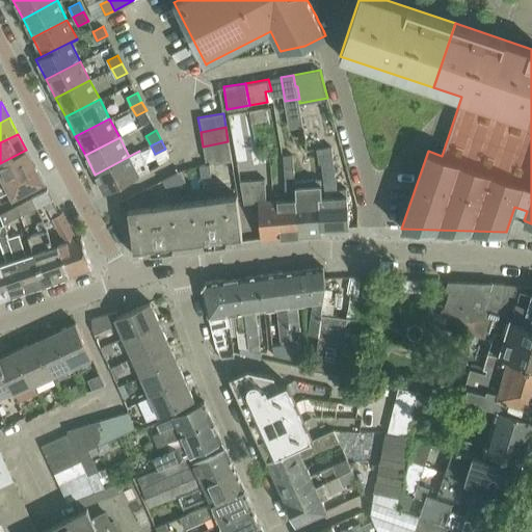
[(231,161),(228,141),(203,147),(205,160),(212,159),(213,164),(231,161)]
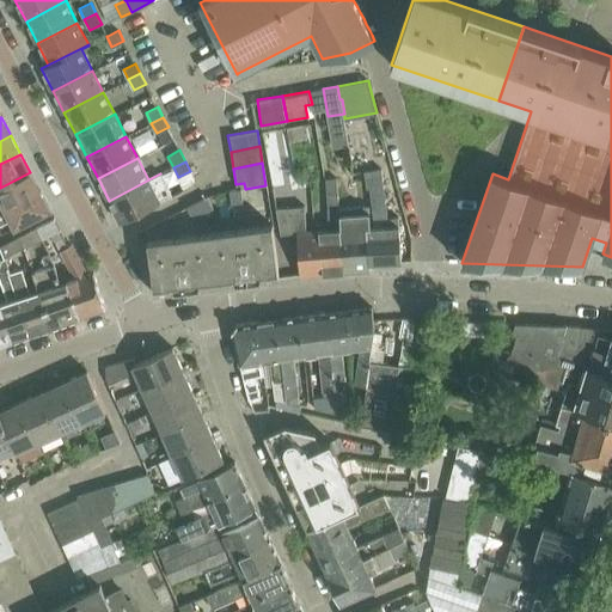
[(381,171),(365,173),(367,204),(367,208),(368,227),(367,227),(369,269),(371,269),(369,262),(402,261),(401,218),(389,218),(381,171)]
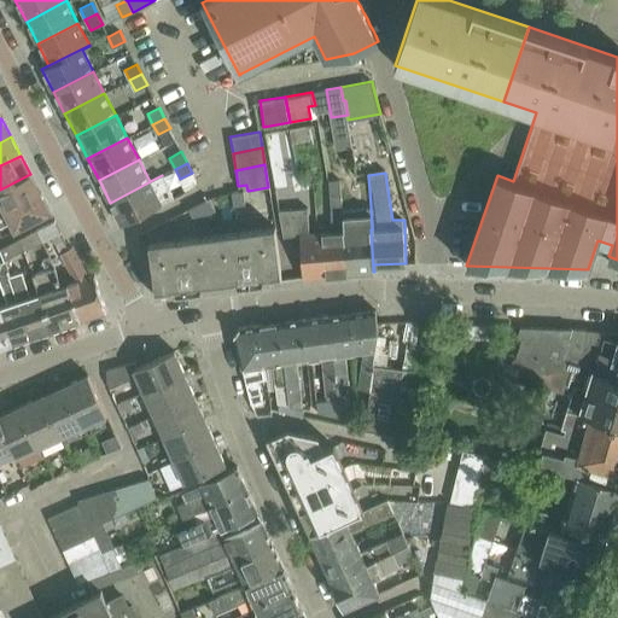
[(0,213),(40,192),(30,174),(0,190),(0,213)]
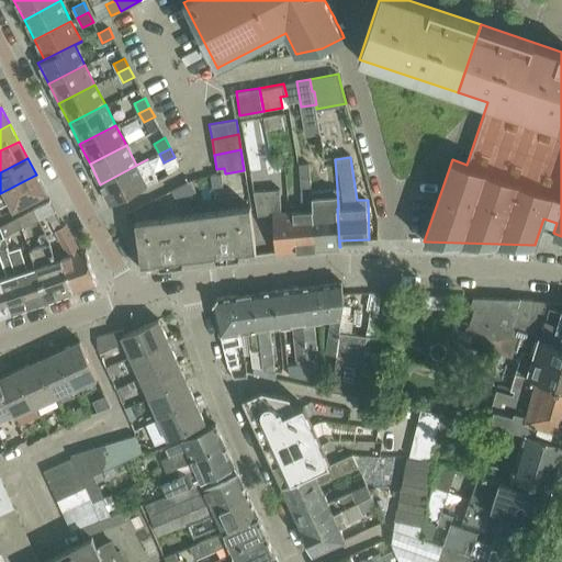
[(147,159),(100,184),(111,204),(158,180),(147,159)]
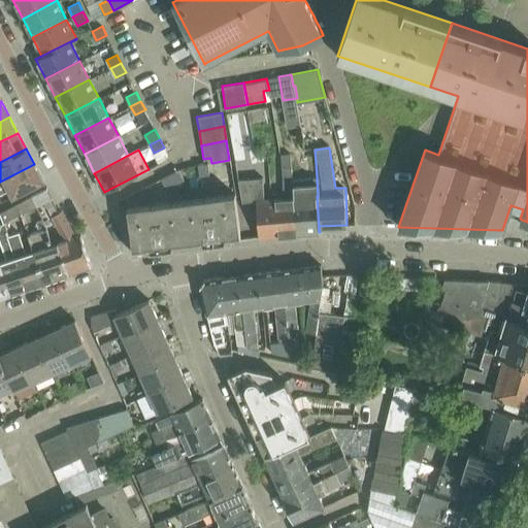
[(284,199),(271,200),(272,217),(276,217),(278,235),(297,234),(295,198),(294,180),(292,155),(281,156),(283,182),(284,199)]
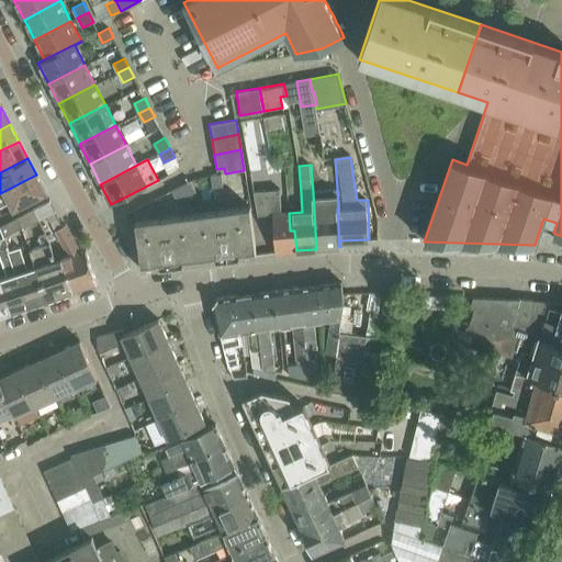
[(221,173),(210,175),(212,187),(223,186),(221,173)]
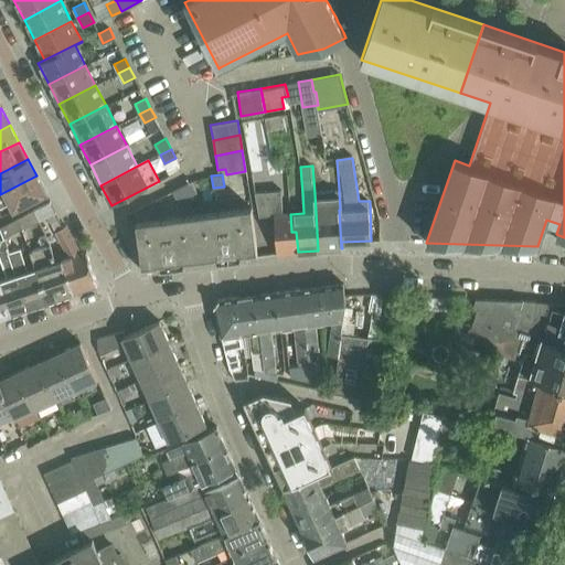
[(45,193),(36,176),(0,194),(0,208),(9,203),(13,210),(45,193)]
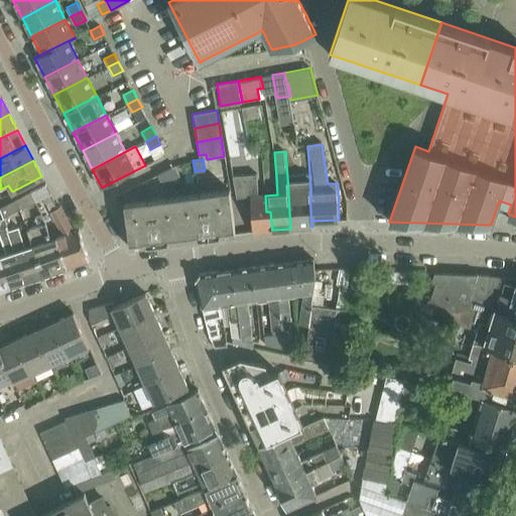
[(174,165),(165,170),(171,180),(179,175),(174,165)]
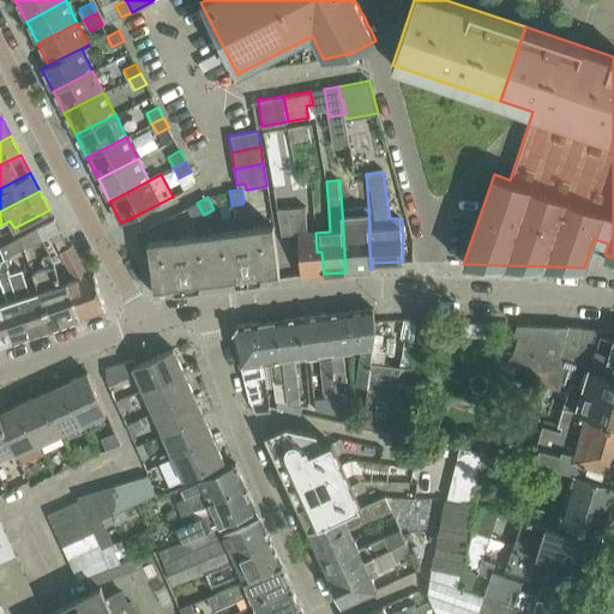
[(204,215),(197,203),(187,208),(193,220),(204,215)]
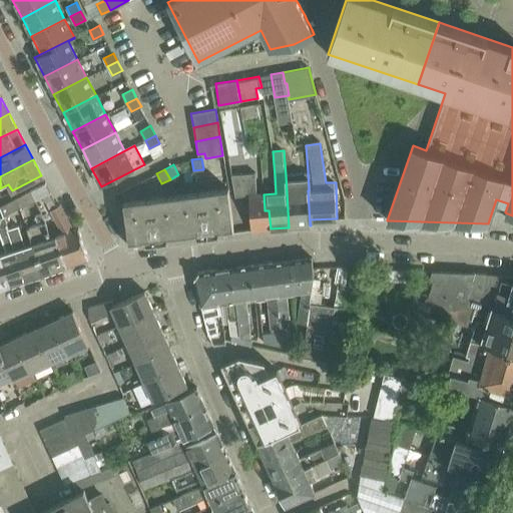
[(299,171),(285,172),(287,192),(289,227),(310,225),(308,190),(309,190),(308,174),(308,171),(299,171)]
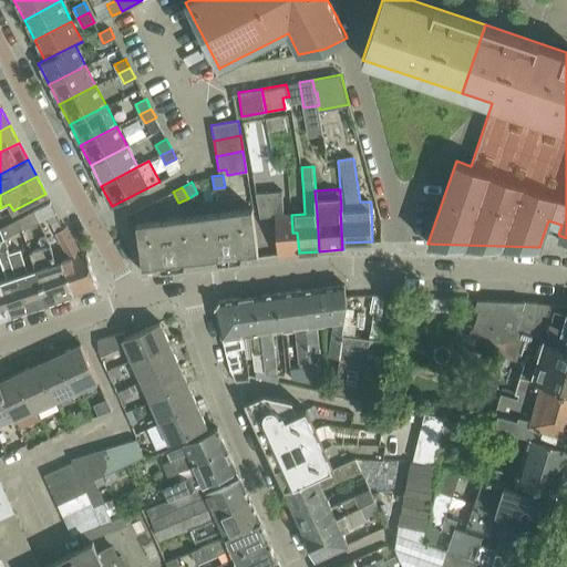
[(275,216),(278,255),(299,253),(297,233),(292,233),(291,215),(285,216),(282,191),(256,193),(260,217),(275,216)]
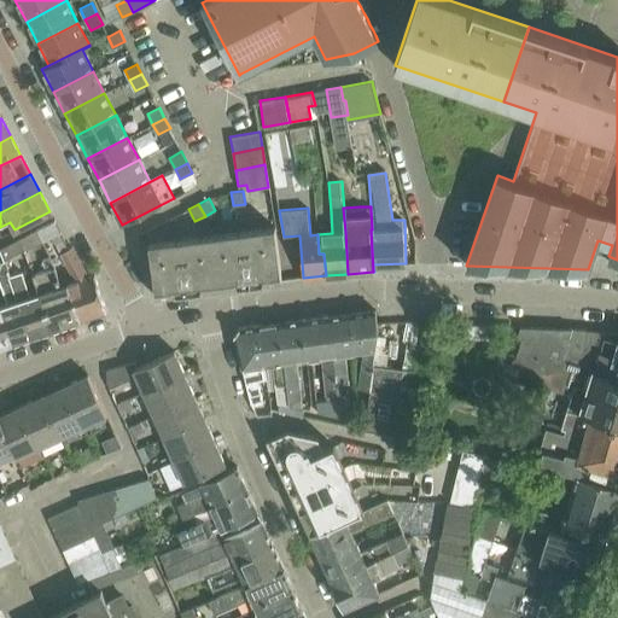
[(54,221),(36,233),(42,244),(60,233),(54,221)]
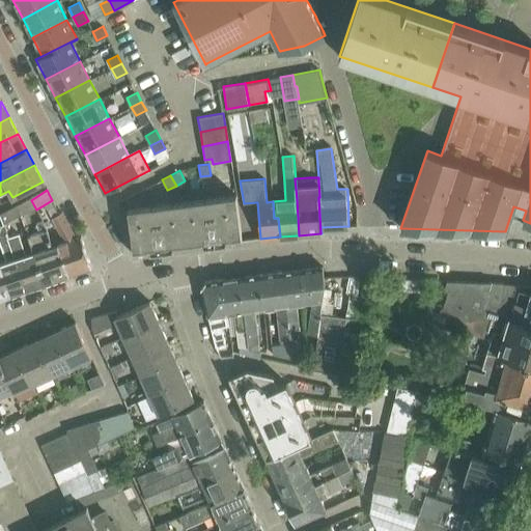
[(236,195),(183,202),(188,248),(243,241),(236,195)]
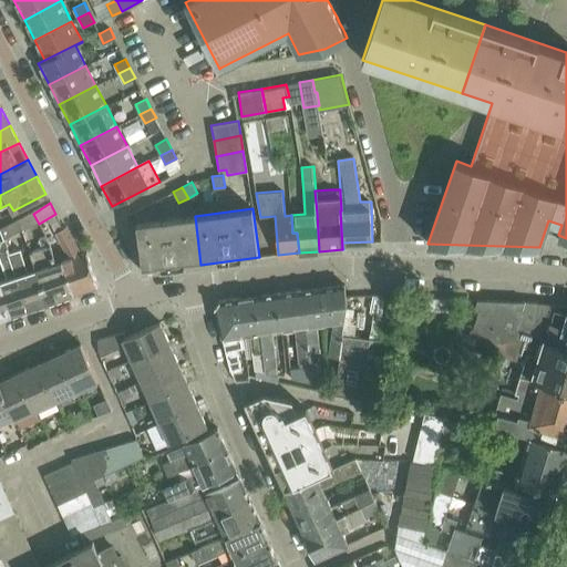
[(33,214),(18,222),(21,232),(39,224),(33,214)]
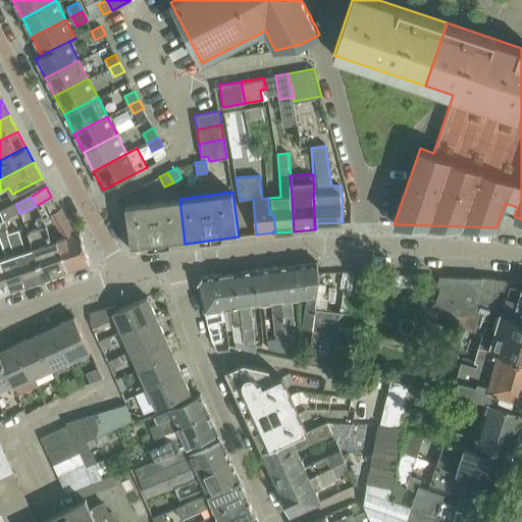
[(179,199),(125,205),(126,207),(132,251),(185,244),(179,199)]
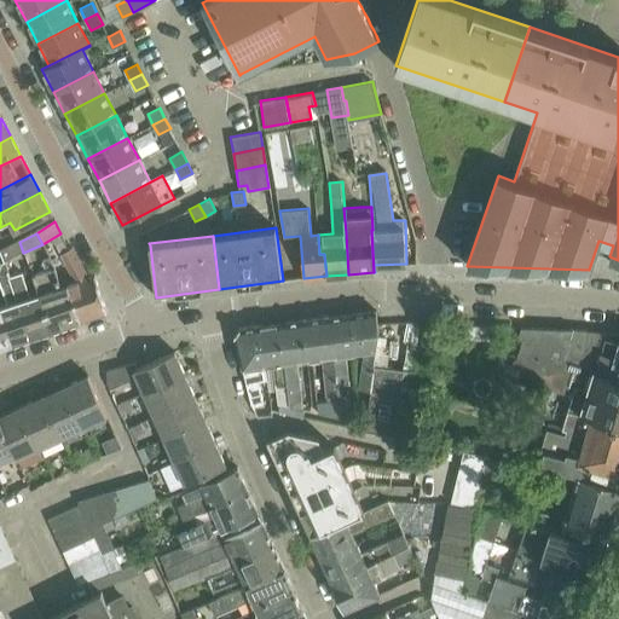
[(4,262),(23,253),(19,242),(0,252),(4,262)]
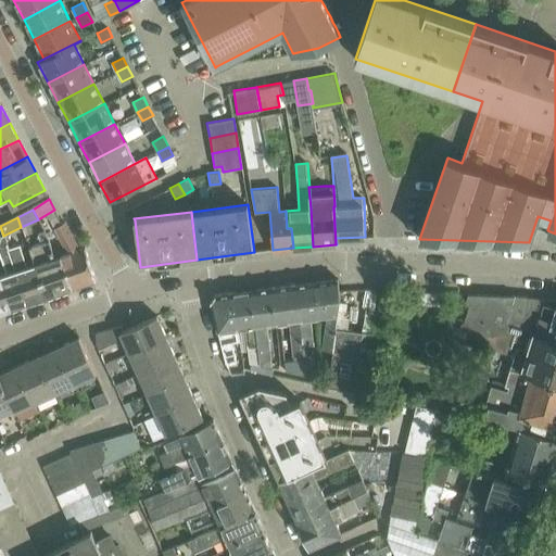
[(72,274),(77,287),(96,280),(85,247),(79,249),(64,223),(62,224),(52,229),(65,253),(51,257),(54,267),(59,266),(61,272),(72,267),(75,273),(72,274)]
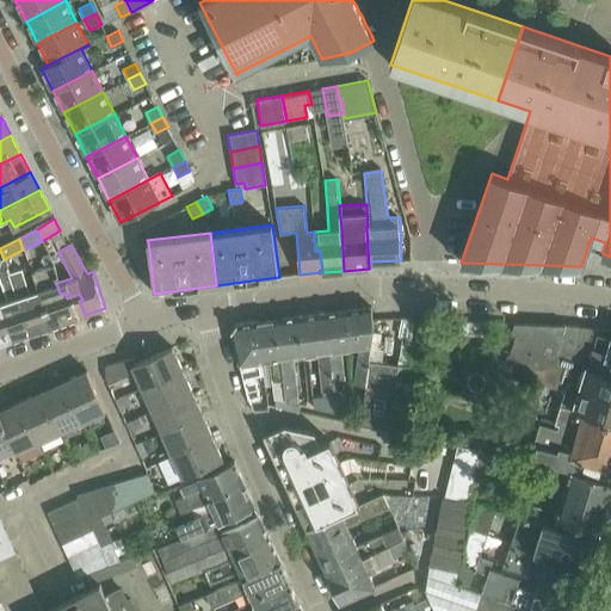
[(31,271),(37,291),(39,290),(51,327),(85,315),(79,301),(82,300),(79,294),(67,298),(65,292),(60,294),(56,283),(48,254),(39,258),(43,267),(31,271)]
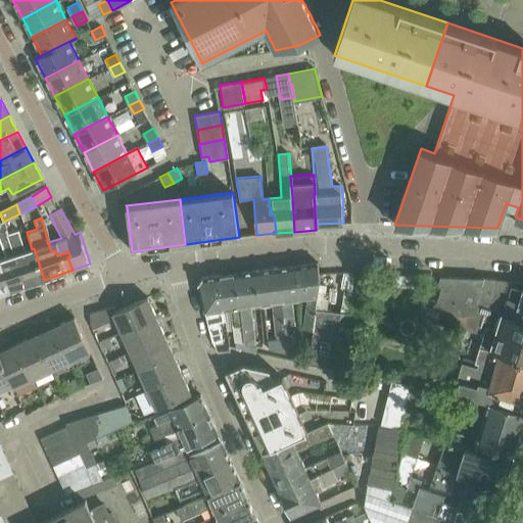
[(0,239),(6,257),(0,259),(0,260),(10,291),(27,285),(16,254),(14,255),(8,236),(4,223),(0,224),(0,239)]
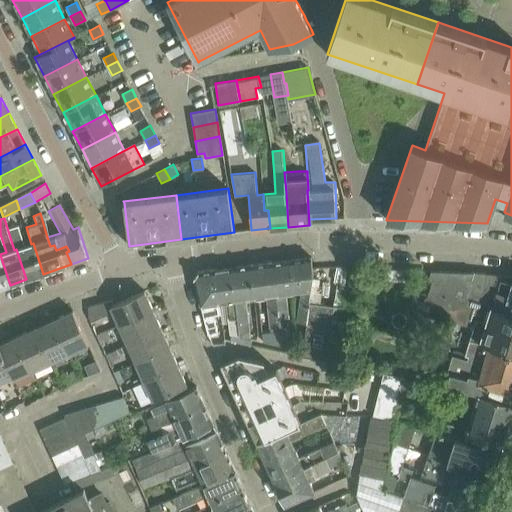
[(16,249),(26,279),(43,274),(33,243),(31,244),(24,246),(18,228),(8,231),(14,250),(16,249)]
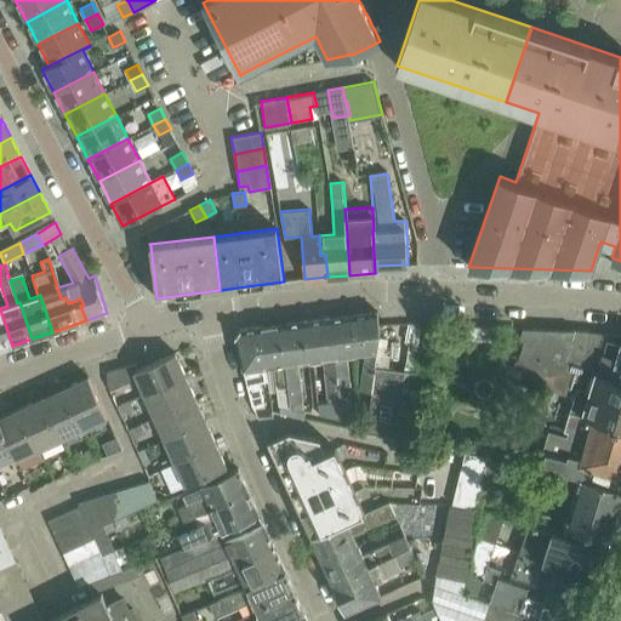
[(0,348),(12,346),(0,309),(0,348)]
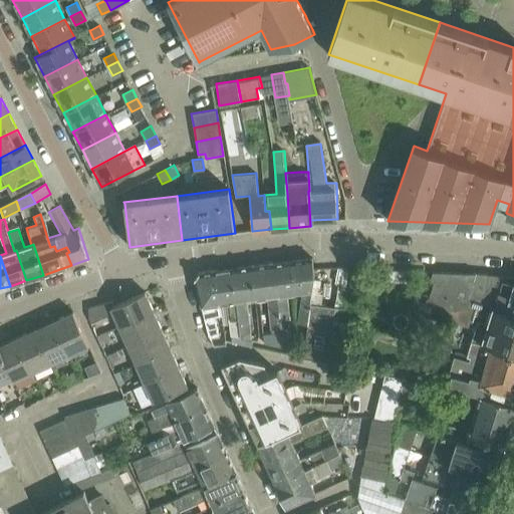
[(307,322),(310,303),(314,275),(313,268),(312,257),(290,260),(293,294),(300,293),(297,322),(307,322)]
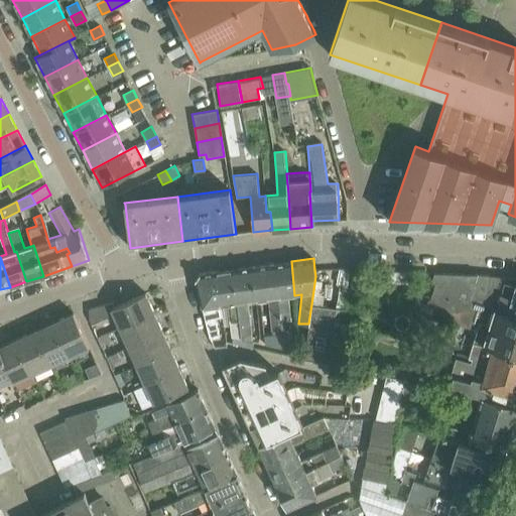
[(274,263),(280,328),(282,348),(293,350),(293,342),(293,336),(292,336),(292,324),(293,324),(290,295),(294,295),(291,261),(274,263)]
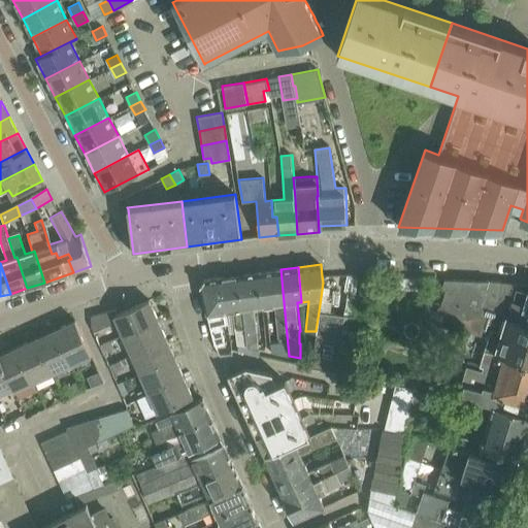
[(281,269),(258,272),(263,306),(274,304),(278,336),(278,340),(276,340),(270,341),(271,352),(289,356),(287,335),(281,269)]
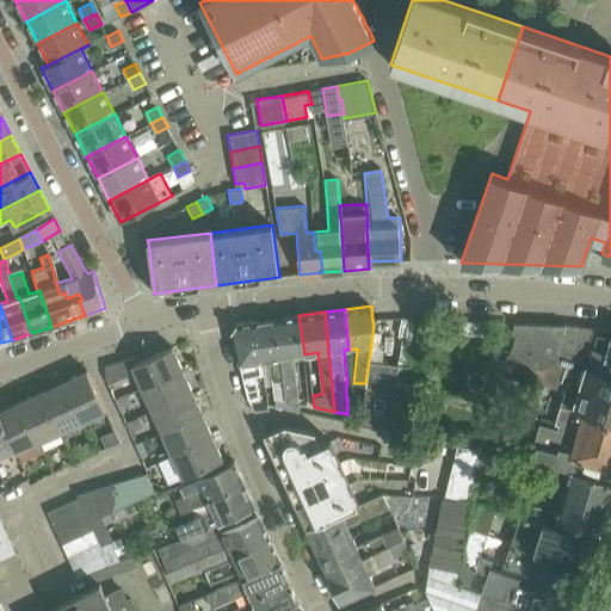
[(298,315),(276,319),(285,399),(287,402),(292,403),(297,405),(296,394),(291,356),(304,355),(298,315)]
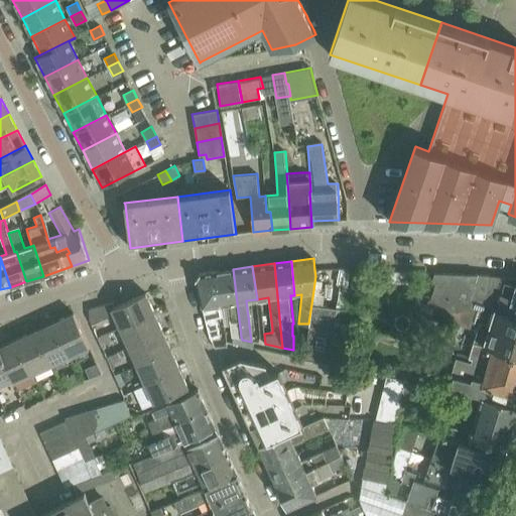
[(233,269),(215,271),(221,304),(227,303),(231,337),(241,337),(233,269)]
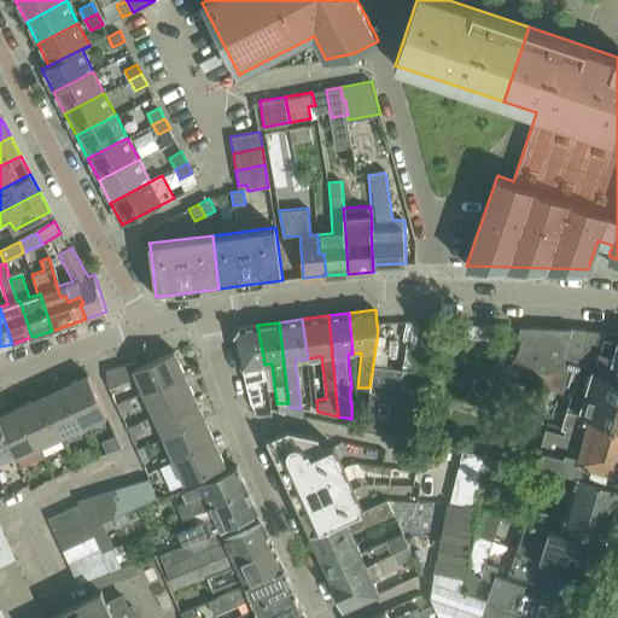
[(466,324),(465,338),(481,338),(482,325),(466,324)]
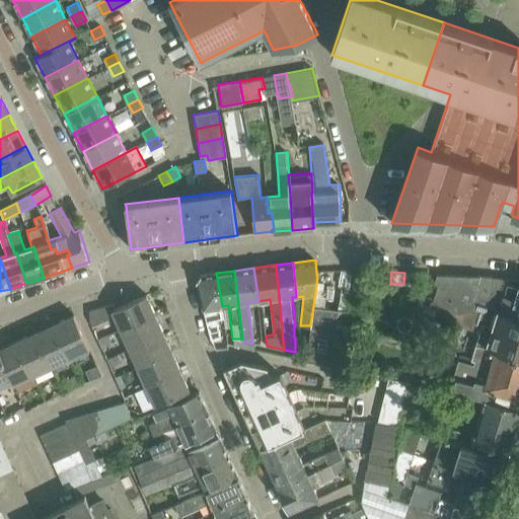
[(224,318),(222,306),(216,273),(201,275),(197,281),(211,339),(215,340),(221,339),(219,318),(224,318)]
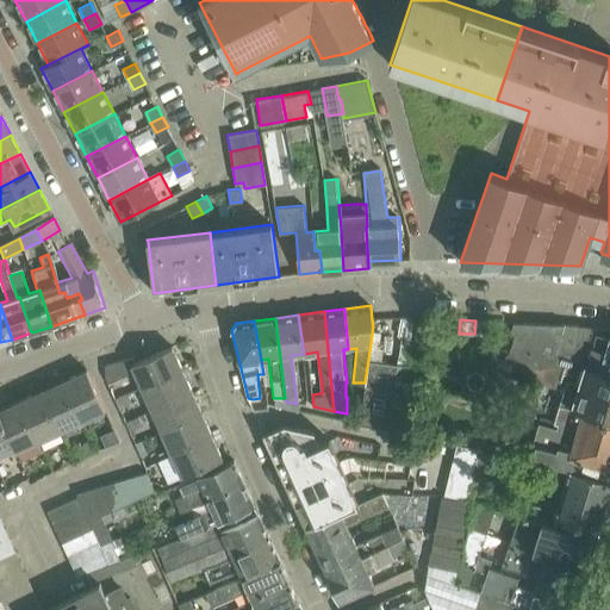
[(542,323),(514,322),(511,330),(515,331),(509,352),(508,355),(505,358),(504,360),(505,363),(508,367),(510,369),(514,369),(517,368),(539,374),(536,381),(555,387),(556,380),(565,383),(559,402),(553,421),(559,423),(578,429),(583,410),(609,417),(609,368),(587,362),(555,354),(565,323),(542,323)]
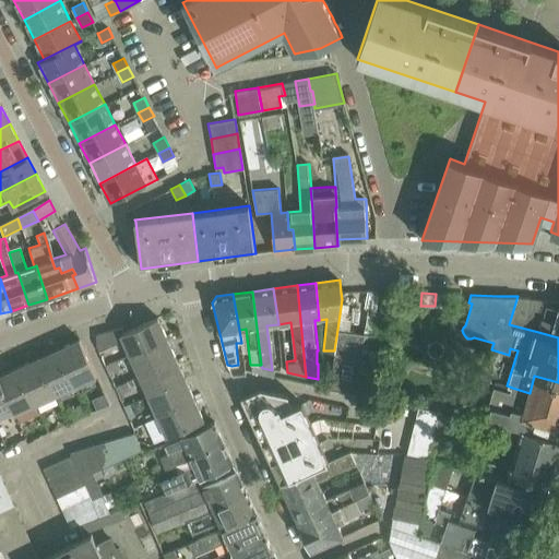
[(558,300),(552,300),(518,296),(509,324),(538,332),(558,337),(558,300)]
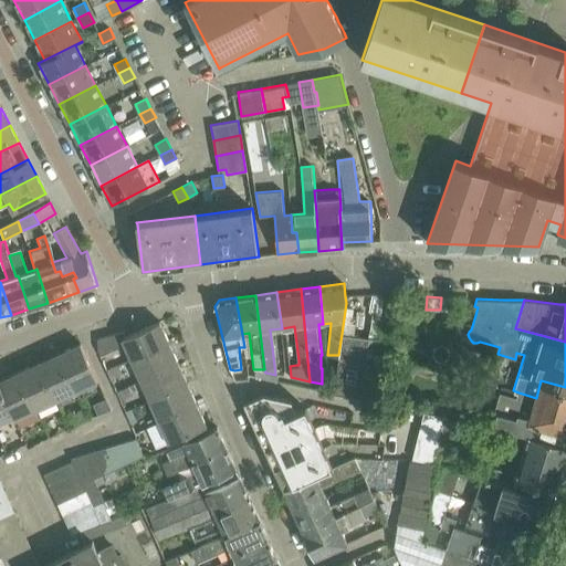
[(124,344),(132,359),(169,342),(160,321),(126,336),(124,331),(97,338),(98,350),(101,355),(118,347),(119,339),(122,338),(124,344)]
